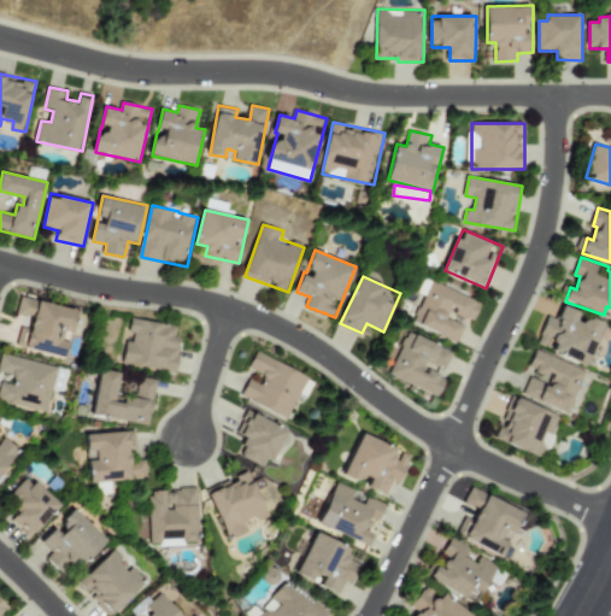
[(459,342),(468,322),(475,324),(485,301),(433,281),(416,324),(459,342)]
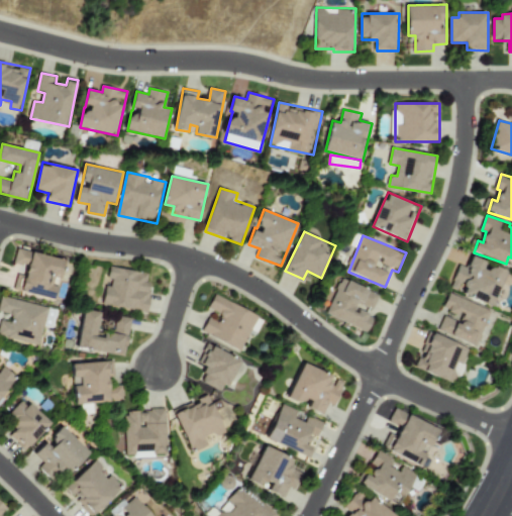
[(55,299),(58,287),(52,285),(54,277),(62,279),(67,260),(18,248),(14,267),(20,269),(15,290),(55,299)]
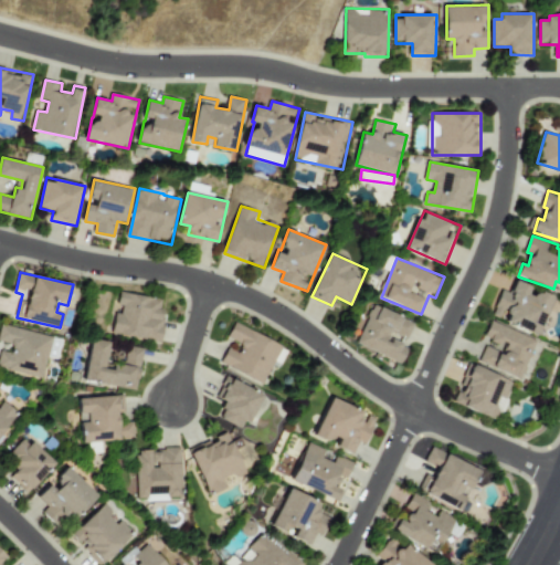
[(540,334),(555,297),(534,290),(535,286),(517,280),(513,293),(505,290),(494,316),(540,334)]
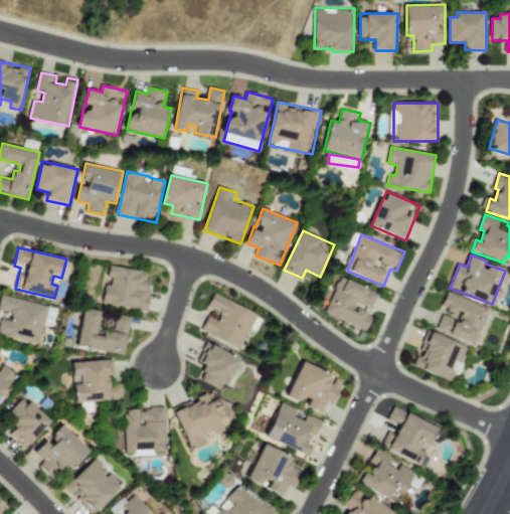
[(105,303),(147,311),(153,273),(114,266),(111,285),(108,285),(105,303)]
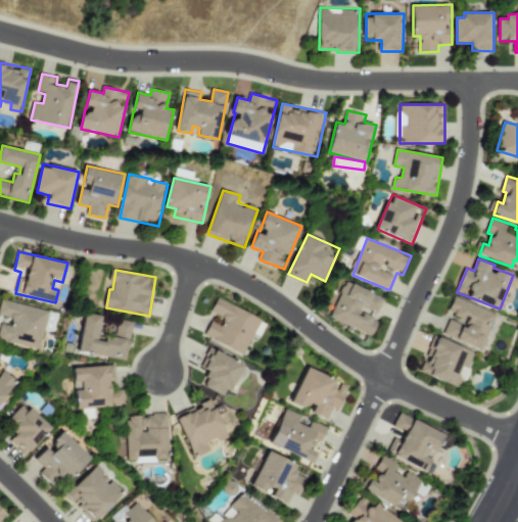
[(332,318),(373,336),(381,318),(378,316),(386,298),(348,281),(332,318)]
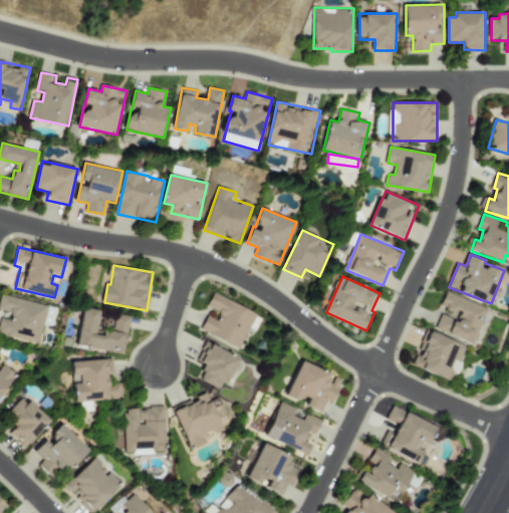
[(490,308),(449,291),(441,310),(444,311),(437,329),(475,345),(490,308)]
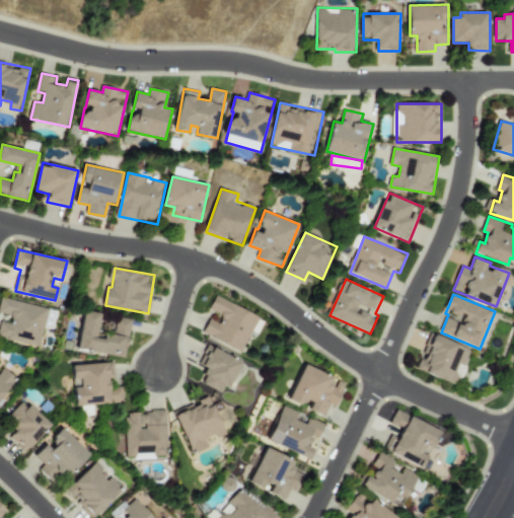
[(260,316),(217,296),(210,309),(224,315),(221,322),(211,317),(204,333),(243,352),(260,316)]
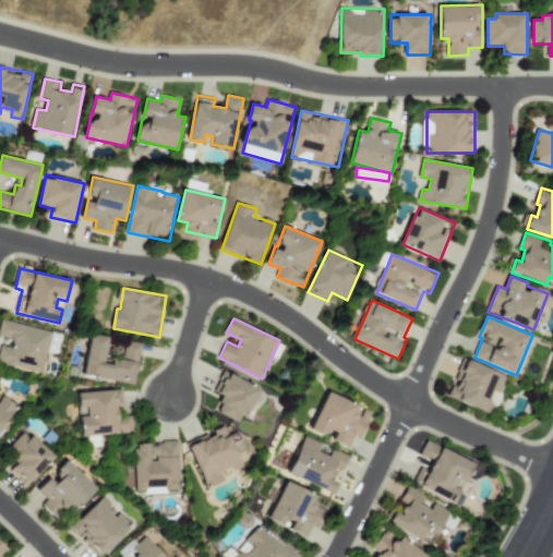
[(53,331),(3,319),(0,331),(0,335),(15,339),(13,348),(3,346),(0,356),(0,363),(45,374),(53,331)]
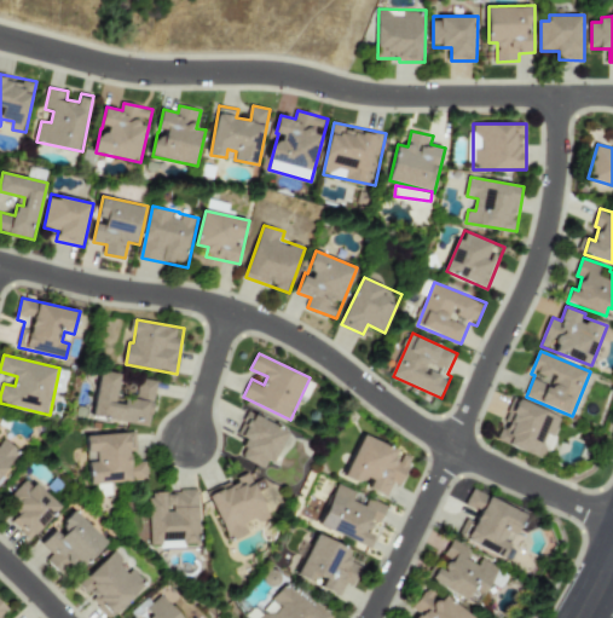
[(158,380),(142,377),(139,399),(126,397),(126,403),(119,403),(122,374),(103,370),(96,417),(152,425),(158,380)]
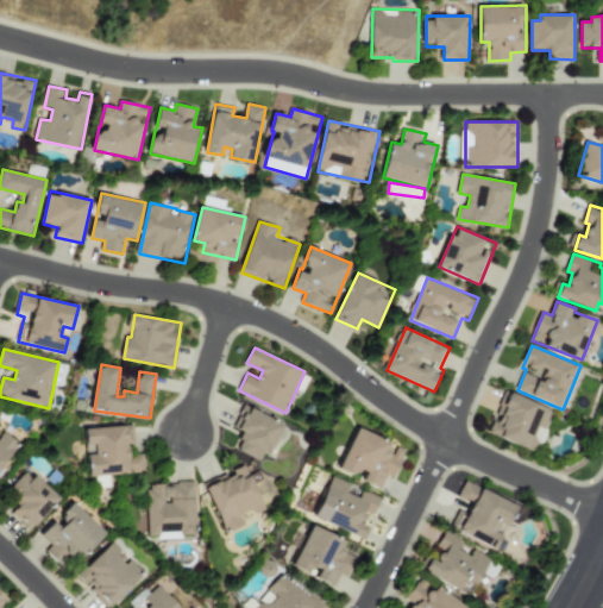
[(556,411),(512,392),(494,433),(539,453),(556,411)]
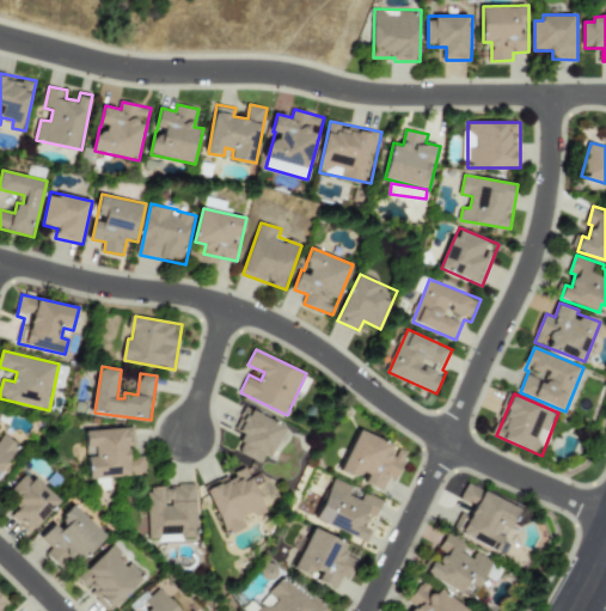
[(263,463),(267,454),(273,457),(287,426),(249,408),(239,431),(248,434),(239,452),(263,463)]
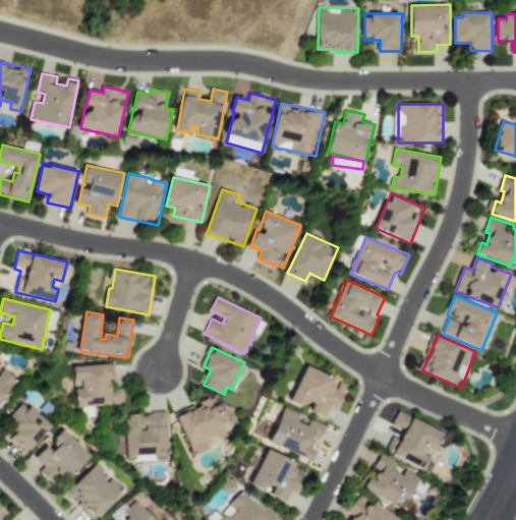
[(117,380),(117,364),(75,366),(77,406),(127,404),(126,388),(112,389),(111,380),(117,380)]
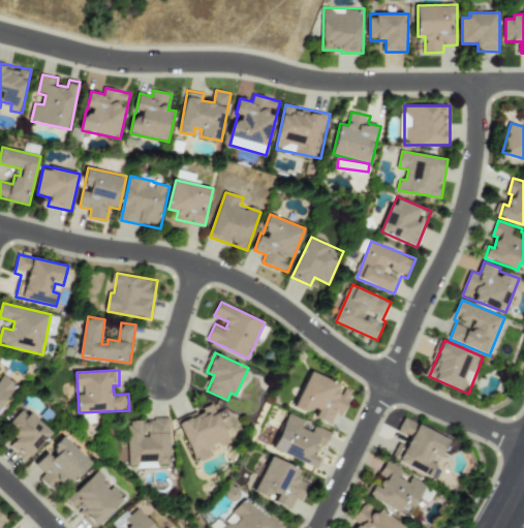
[(344,385),(312,371),(296,408),(331,424),(336,412),(343,415),(355,391),(344,386),(344,385)]
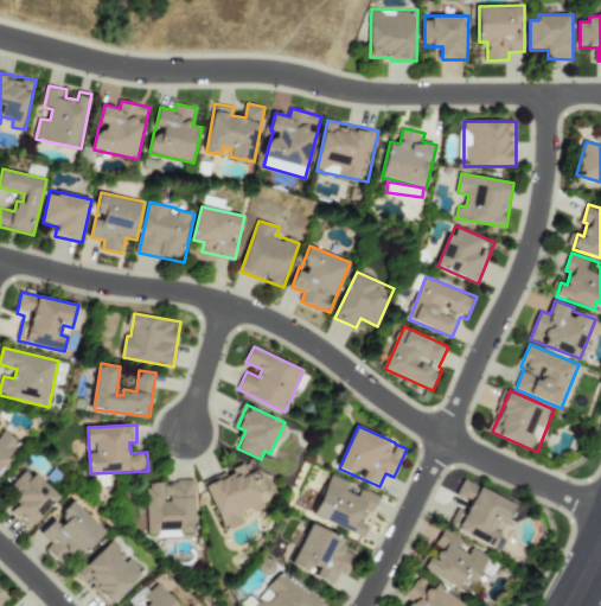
[(7,431),(0,438),(0,469),(23,445),(7,431)]
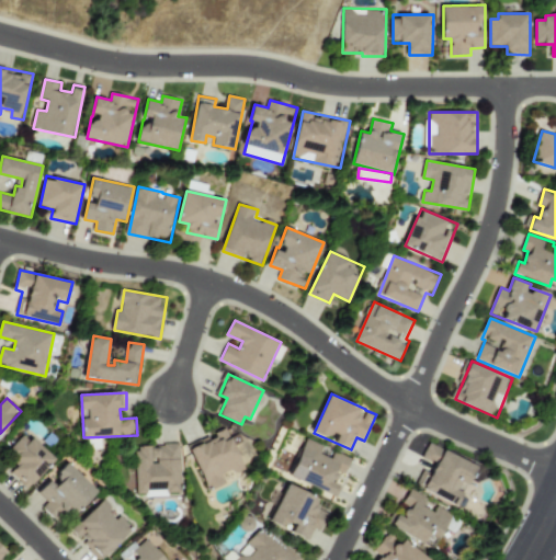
[(191,447),(211,491),(228,483),(226,477),(257,463),(242,433),(231,437),(228,430),(191,447)]
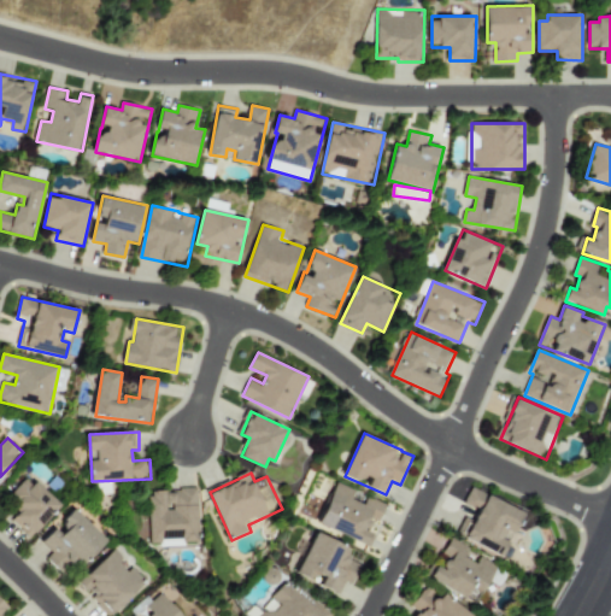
[(12,494),(23,505),(11,517),(33,538),(63,506),(30,475),(12,494)]
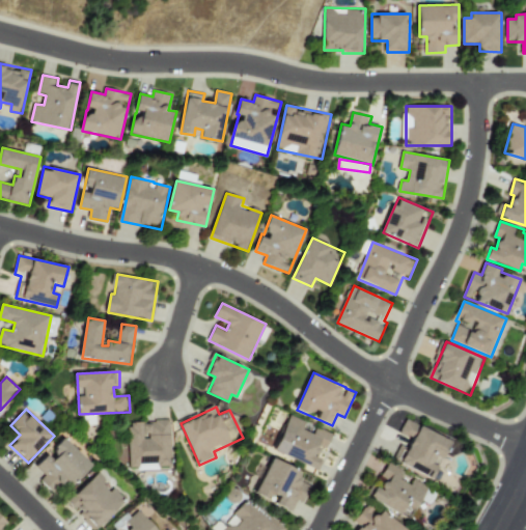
[(334,434),(317,426),(315,434),(305,429),(308,421),(292,415),(277,452),(321,470),(325,459),(317,456),(322,447),(328,449),(334,434)]
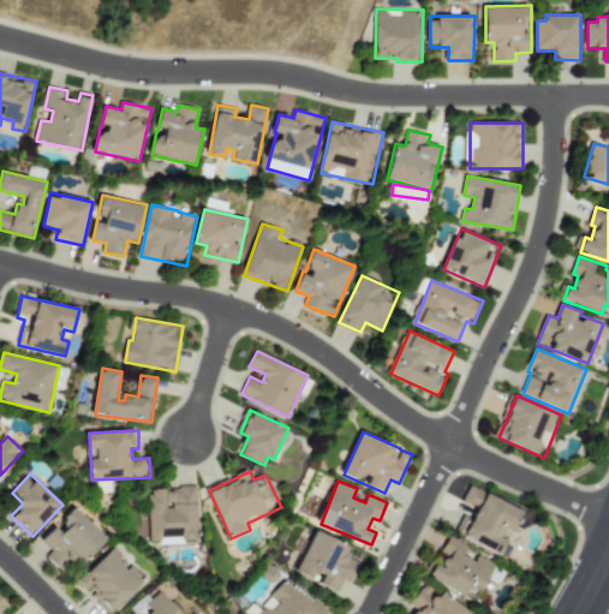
[(457,534),(501,555),(523,511),(472,486),(465,501),(478,508),(473,517),(467,513),(457,534)]
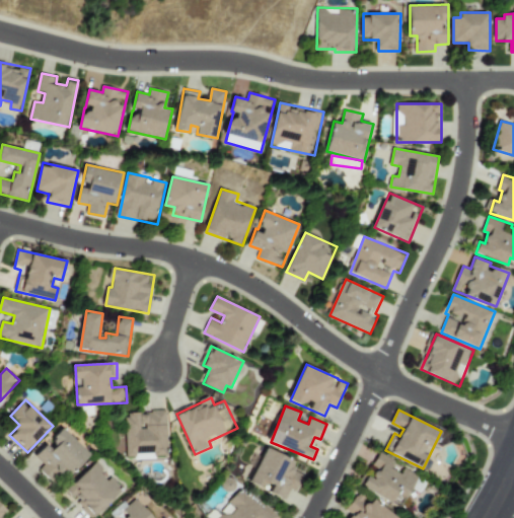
[(170,457),(169,412),(128,413),(129,458),(170,457)]
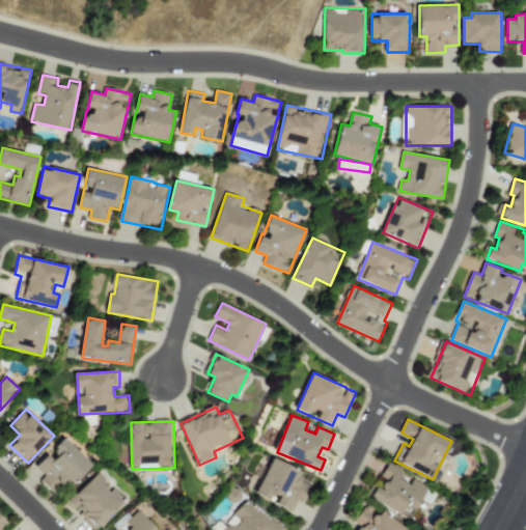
[(91,463),(66,439),(50,455),(49,454),(37,466),(47,475),(42,480),(59,497),(91,463)]
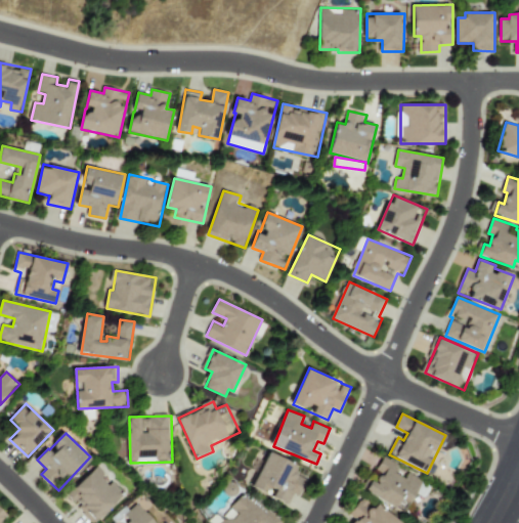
[(253,487),(289,504),(295,493),(301,495),(308,480),(296,475),(300,466),(269,452),(253,487)]
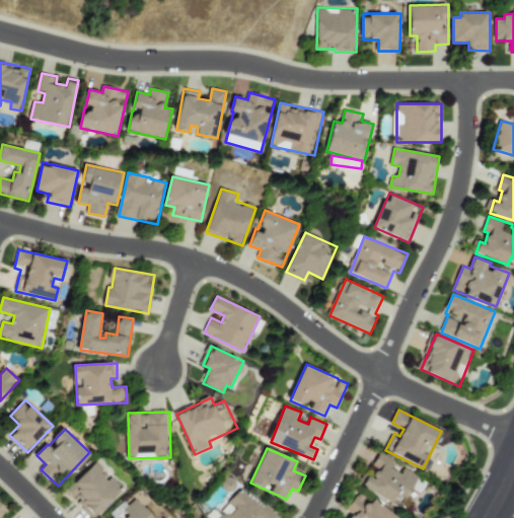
[(363,487),(402,508),(420,475),(406,467),(402,474),(392,469),(397,460),(381,452),(363,487)]
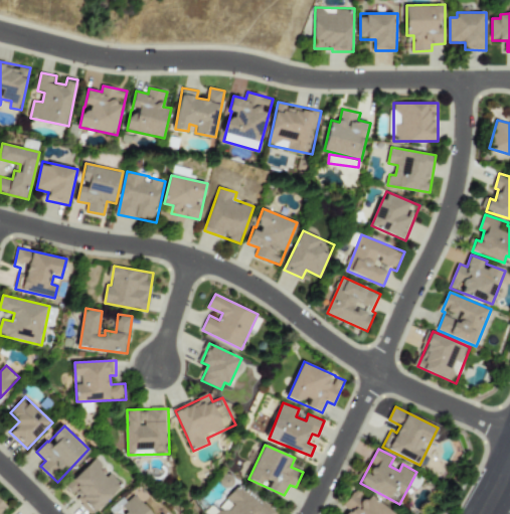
[(94,513),(95,513),(124,485),(97,458),(67,487),(94,513)]
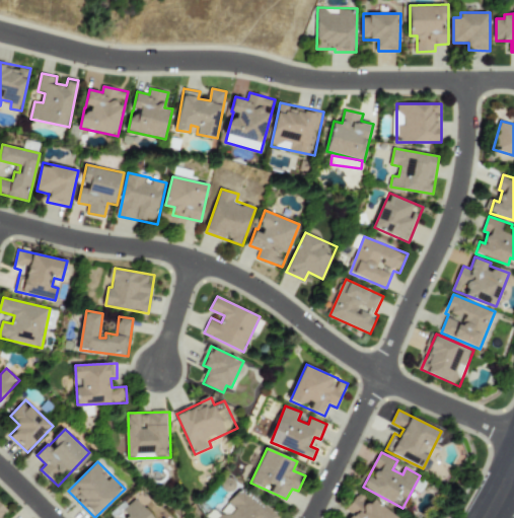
[(278,517),(280,517),(246,488),(219,517),(278,517)]
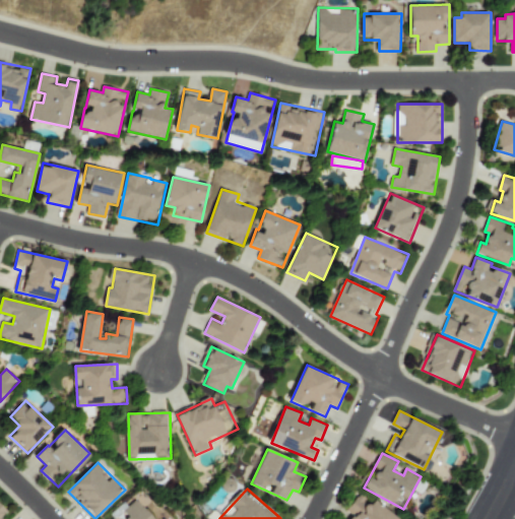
[(349,518),(398,518),(376,500),(373,503),(362,494),(348,510),(353,515),(349,518)]
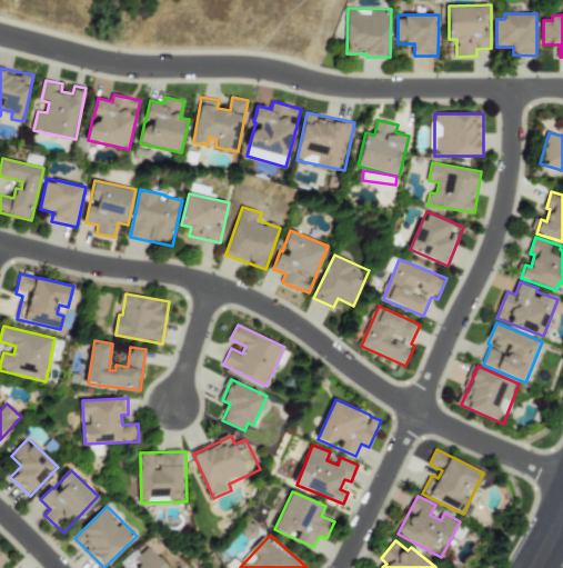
[(139,550),(122,562),(127,567),(126,567),(169,567),(151,546),(142,554),(139,550)]
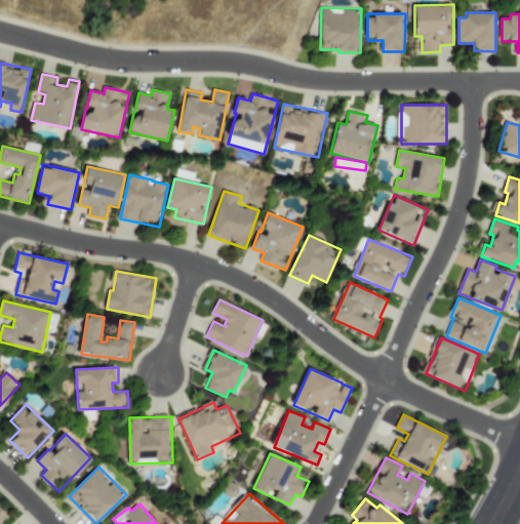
[(0,523),(9,516),(0,507),(0,523)]
